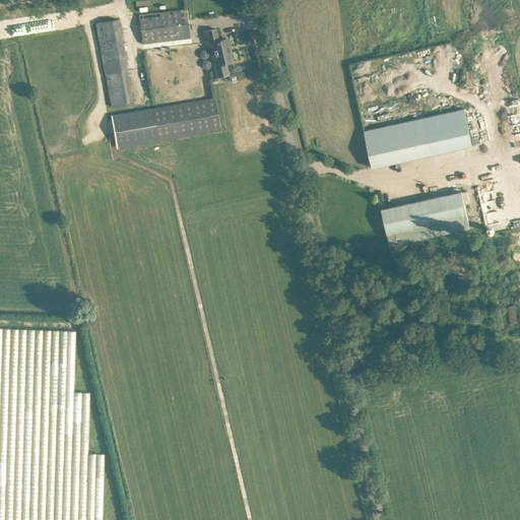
[(186,9),(176,11),(139,16),(143,45),(190,38),(186,9)]
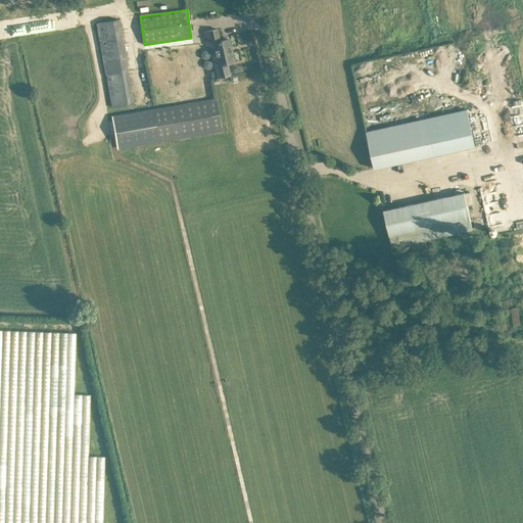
[(119,19),(97,22),(106,74),(109,89),(130,85),(128,69),(119,19)]
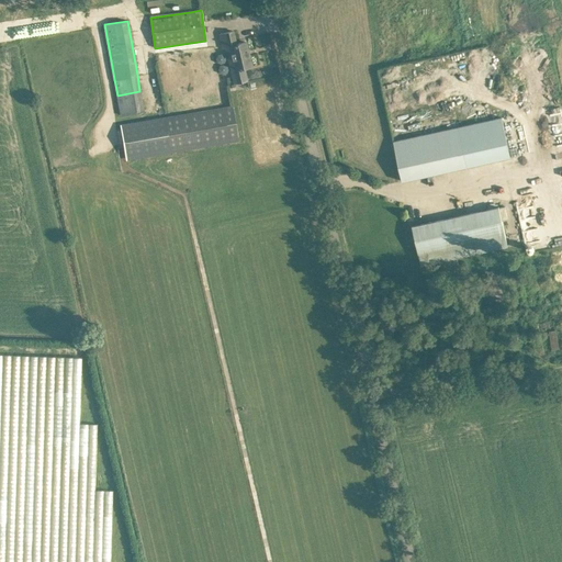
[(233,31),(218,34),(221,45),(222,48),(225,47),(227,54),(232,53),(235,69),(231,70),(234,79),(235,79),(246,76),(244,67),(251,66),(246,42),(236,44),(233,31)]
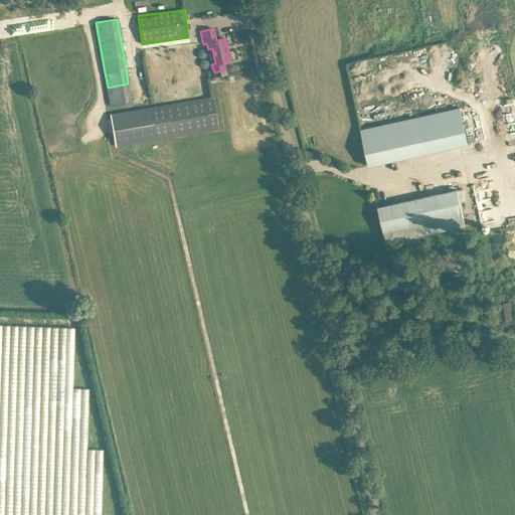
[(116,144),(154,137),(218,127),(213,97),(111,114),(116,144)]
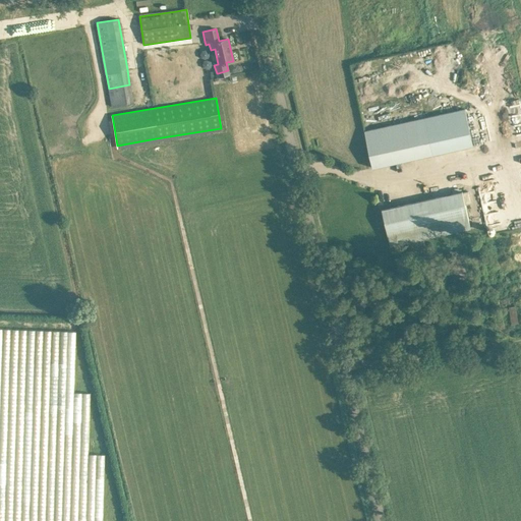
[(425,117),(364,131),(372,164),(372,168),(433,154),(473,146),(465,109),(425,117)]
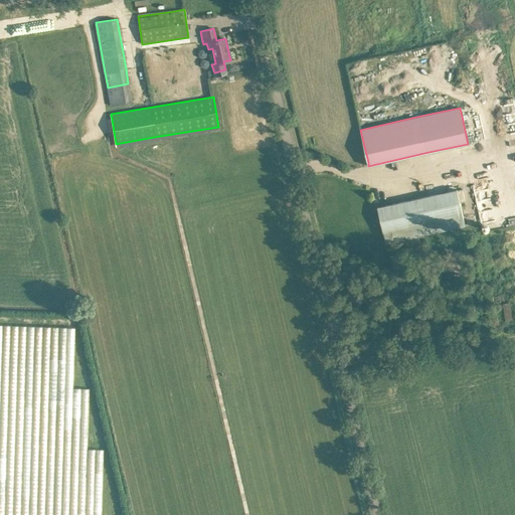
[(457,189),(377,207),(385,243),(465,225),(457,189)]
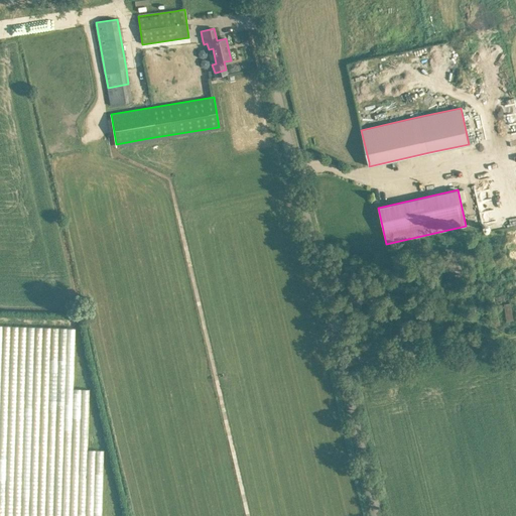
[(459,273),(452,275),(454,288),(462,286),(459,273)]
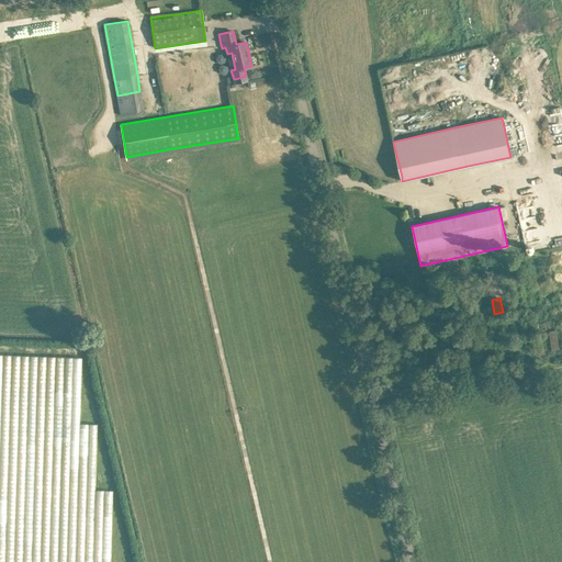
[(544,332),(548,349),(560,347),(557,329),(544,332)]
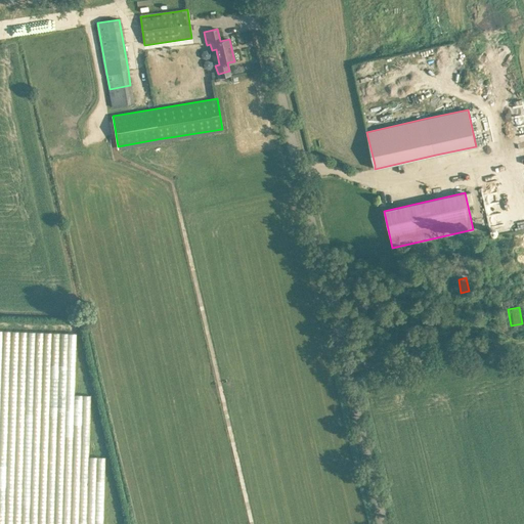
[(75,394),(77,333),(13,331),(13,336),(22,336),(16,339),(24,340),(33,356),(38,357),(43,354),(41,422),(49,417),(67,445),(63,523),(102,523),(105,456),(89,455),(91,394),(75,394)]
